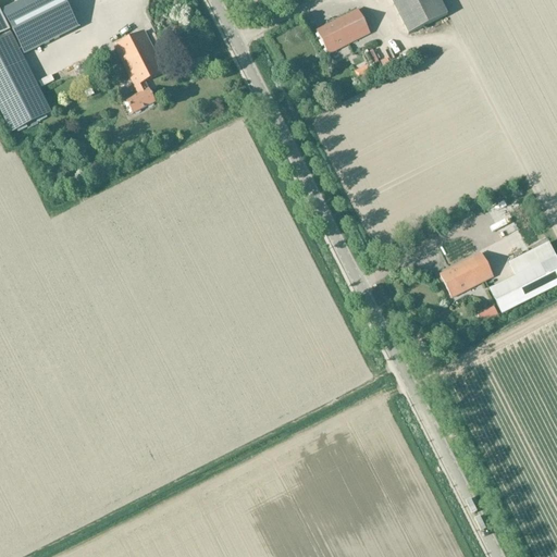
[(24,0),(2,11),(24,57),(78,29),(63,0),(24,0)]
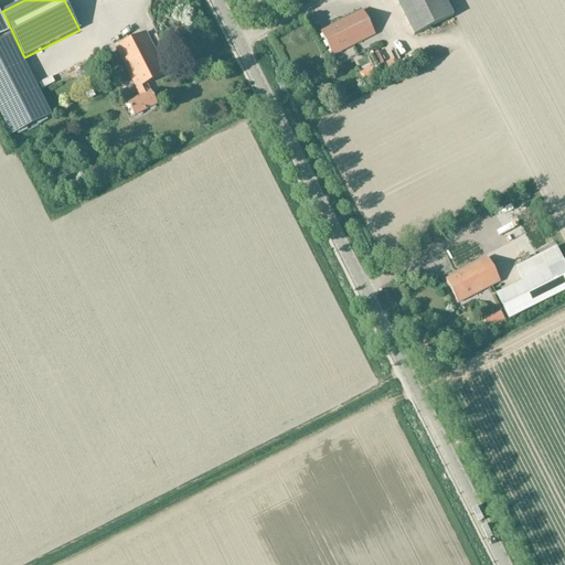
[(395,0),(414,36),(455,16),(446,0),(395,0)]
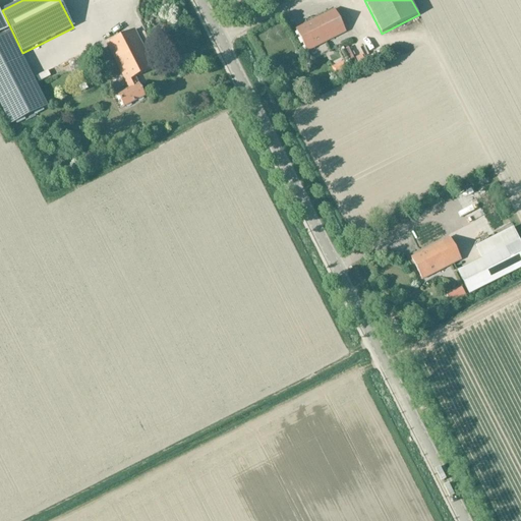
[(296,30),(306,52),(345,32),(335,10),(296,30)]
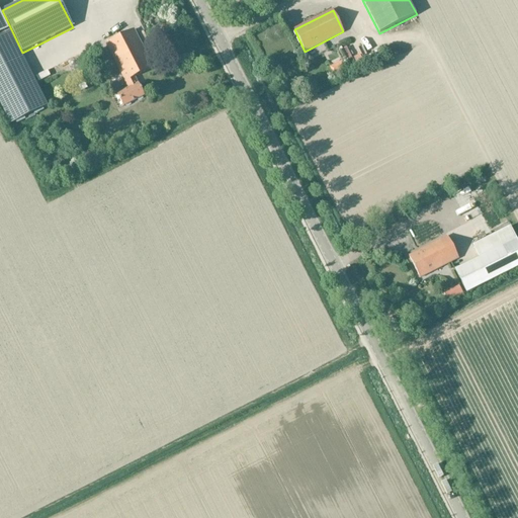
[(0,34),(9,30),(0,12),(0,34)]
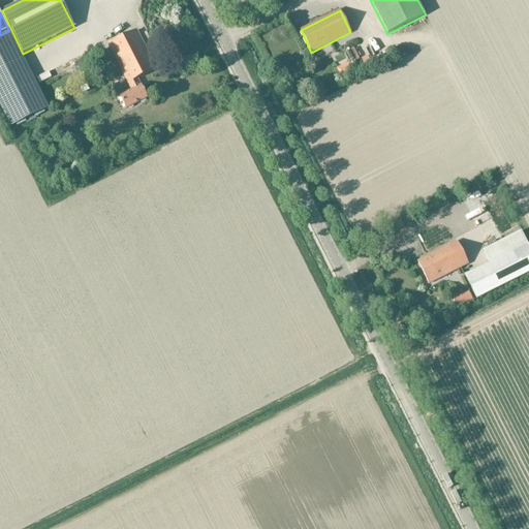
[(148,98),(137,79),(156,69),(136,31),(107,45),(129,90),(119,95),(125,109),(148,98)]
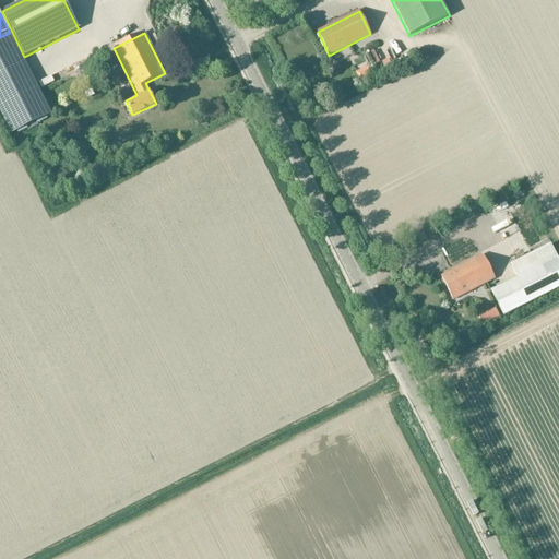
[(50,115),(16,48),(11,35),(0,40),(0,110),(12,134),(50,115)]
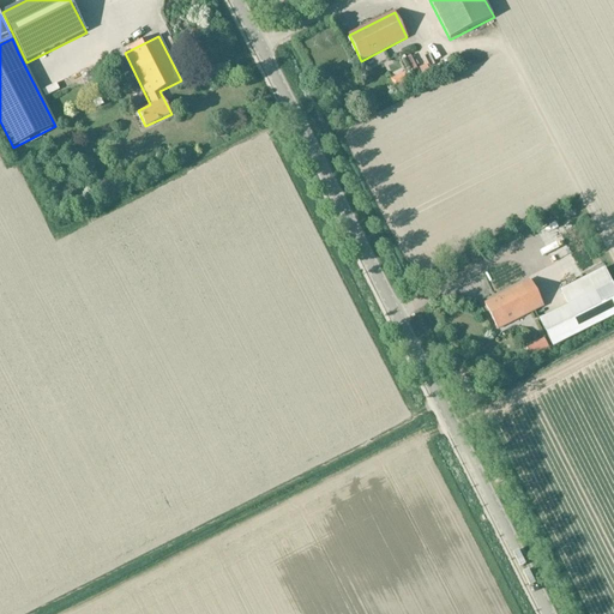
[(37,86),(47,82),(44,76),(35,80),(37,86)]
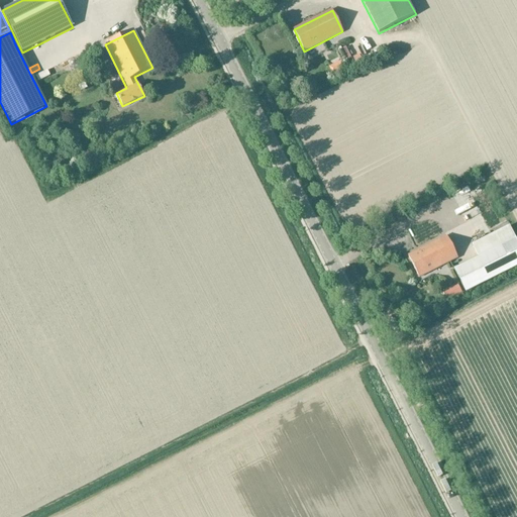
[(478,257),(453,270),(466,292),(516,266),(516,242),(515,238),(510,228),(473,247),(478,257)]
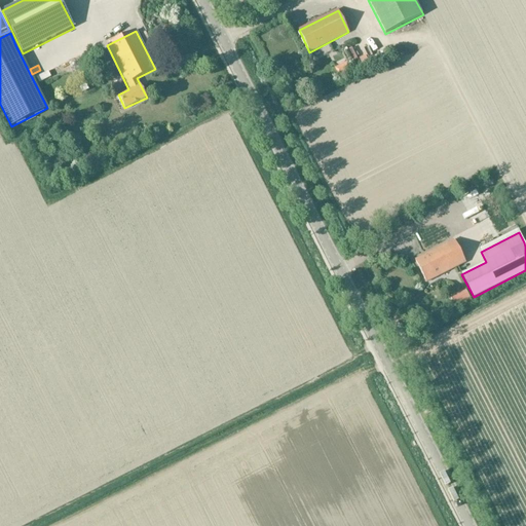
[(416,261),(426,283),(465,262),(455,240),(416,261)]
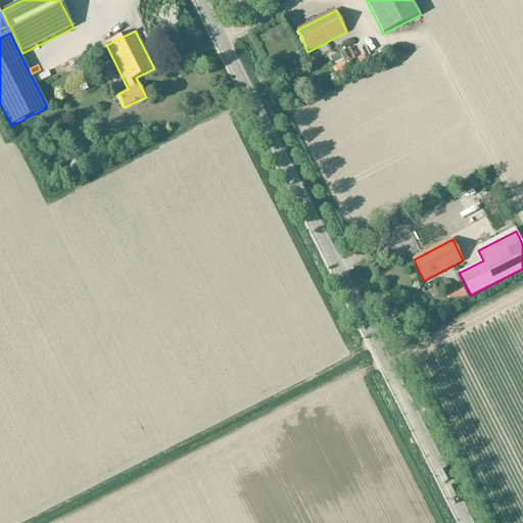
[(457,293),(448,296),(453,303),(460,299),(457,293)]
